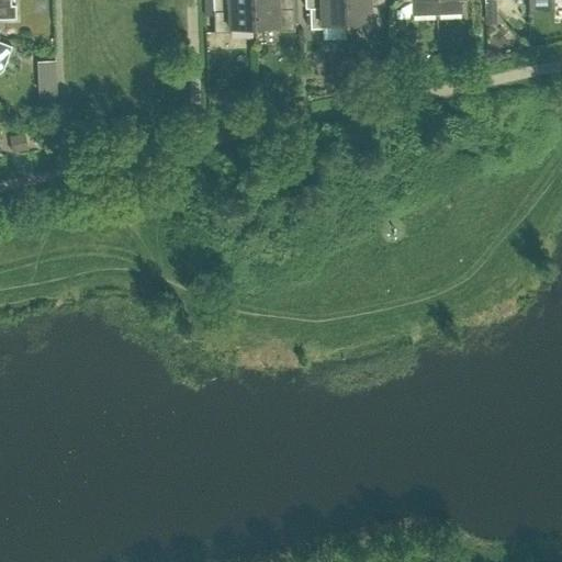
[(0,0),(0,19),(15,19),(15,4),(11,4),(10,0),(0,0)]
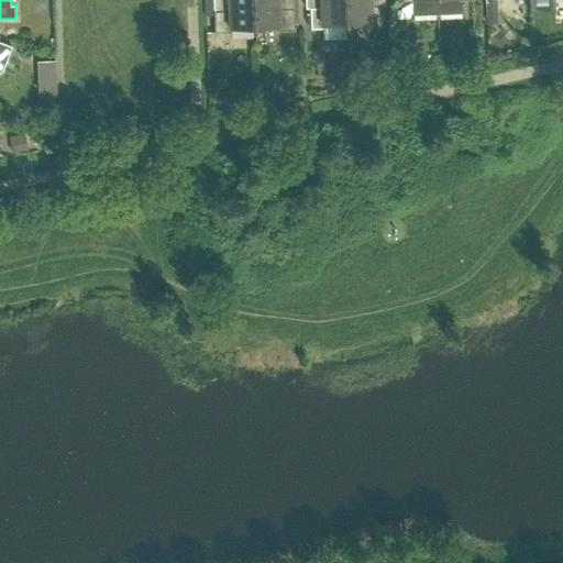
[(231,31),(230,28),(254,26),(252,0),(212,0),(213,32),(231,31)]
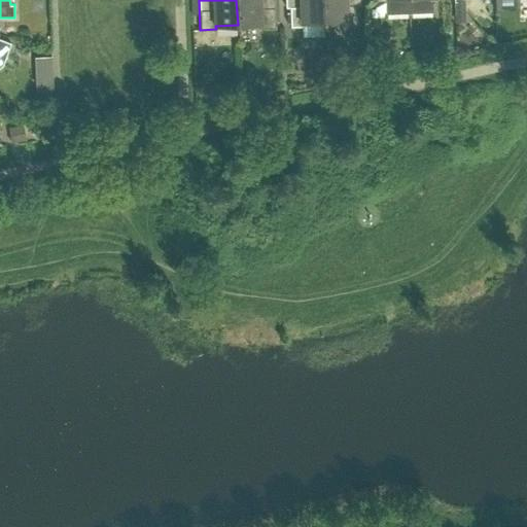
[(259,28),(275,27),(273,0),(236,0),(238,25),(259,24),(259,28)]
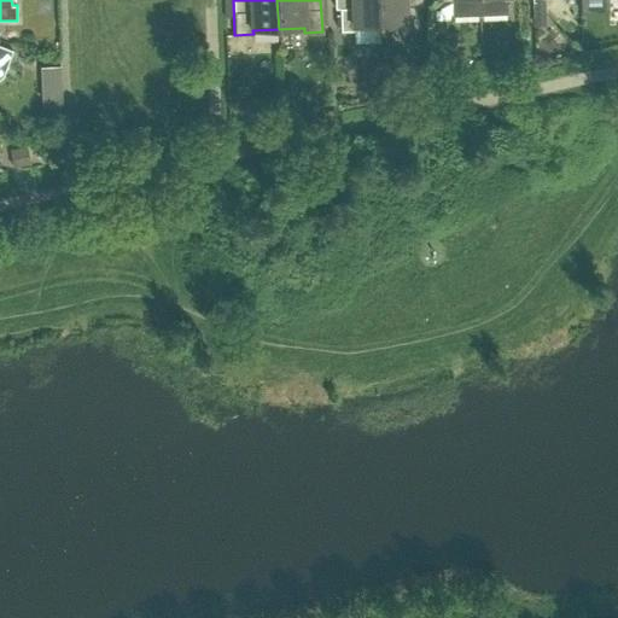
[(354,30),(354,27),(379,25),(378,0),(334,0),(334,9),(340,9),(340,31),(354,30)]
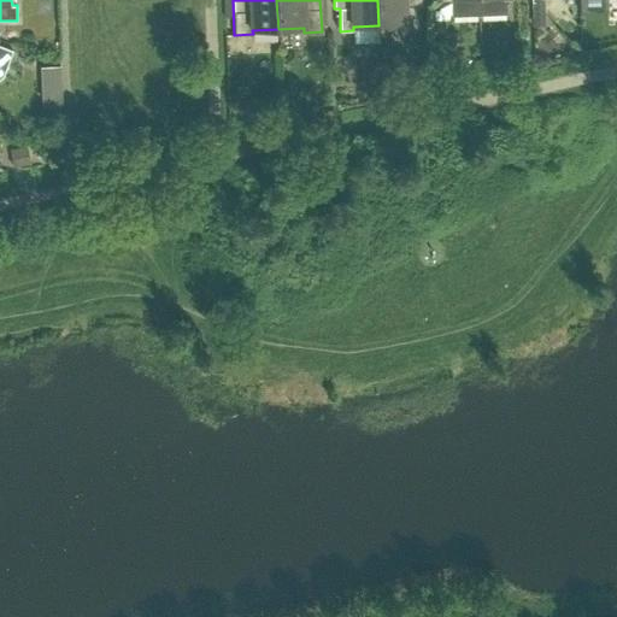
[(404,24),(404,29),(417,28),(417,6),(422,6),(421,0),(377,0),(378,25),(404,24)]
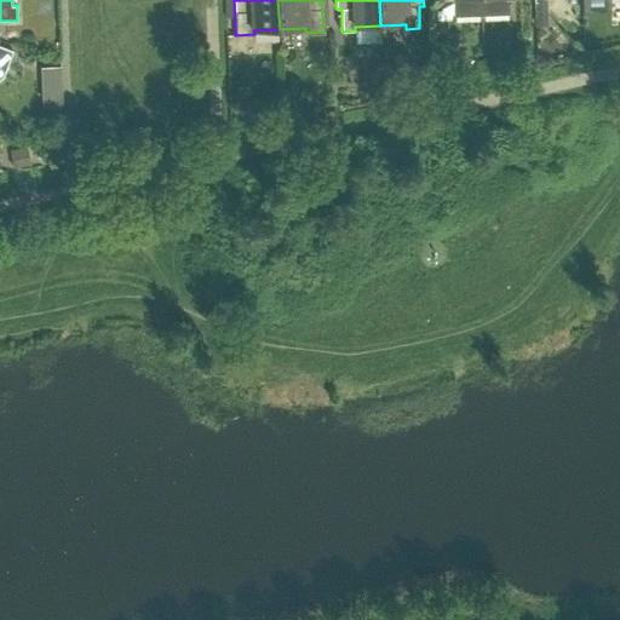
[(441,0),(442,1),(452,1),(453,16),(481,15),(480,0),(441,0)]
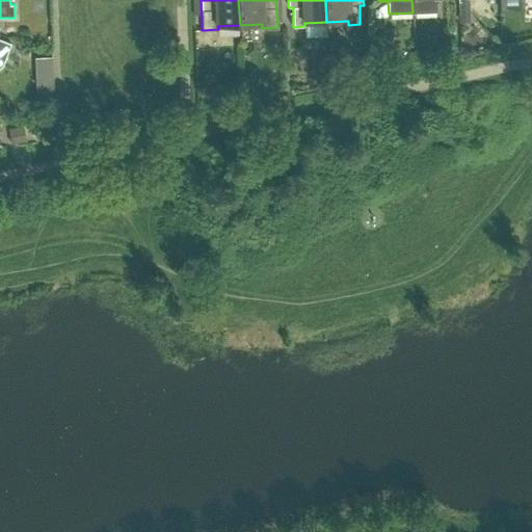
[(411,0),(413,12),(435,11),(434,0),(411,0)]
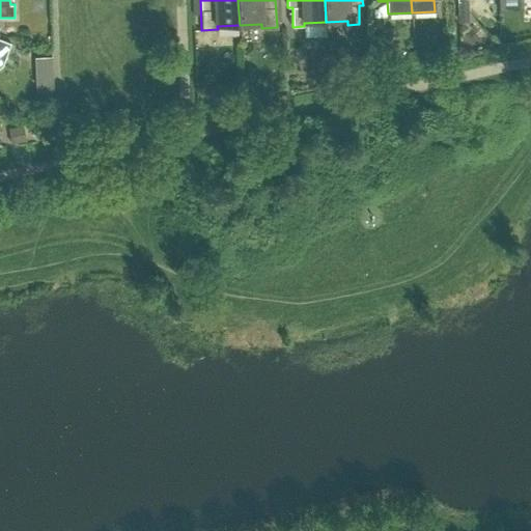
[(0,66),(1,65),(10,44),(0,39),(0,66)]
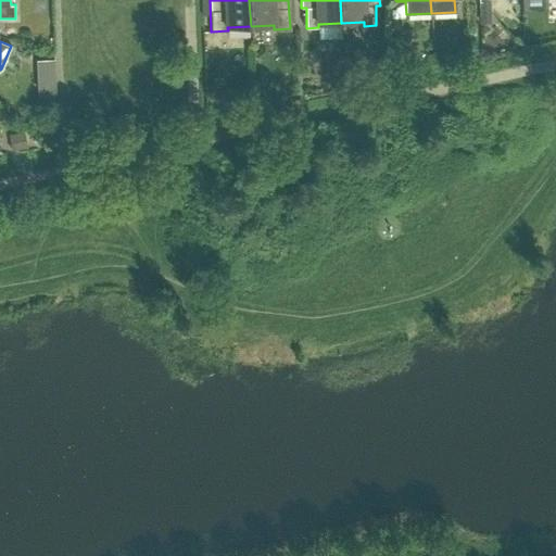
[(55,84),(54,60),(40,61),(41,85),(55,84)]
